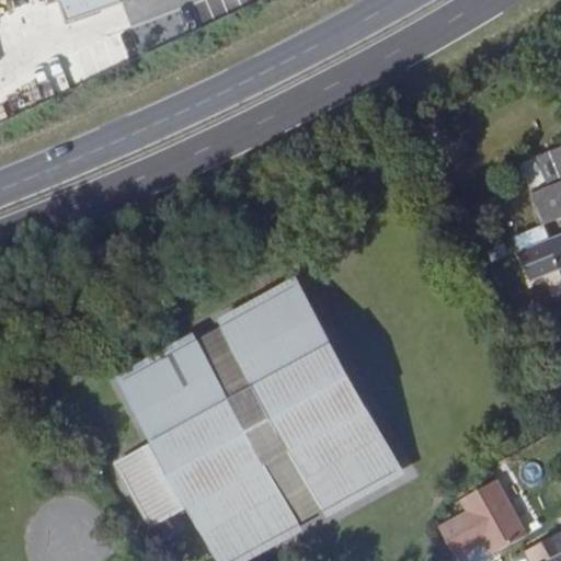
[(57,0),(67,24),(118,6),(116,1),(117,0),(57,0)]
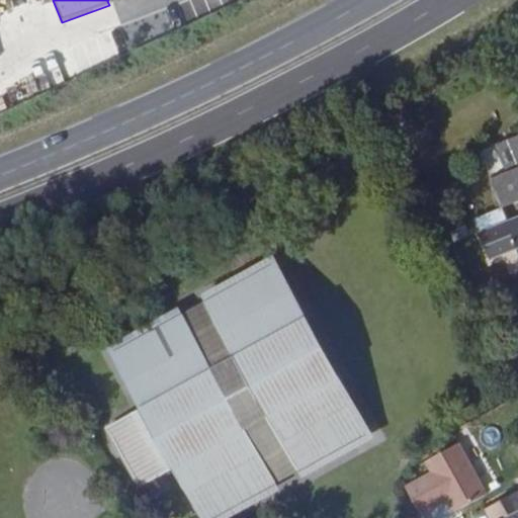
[(517,135),(507,140),(517,167),(517,168),(491,178),(503,206),(517,200),(517,135)]
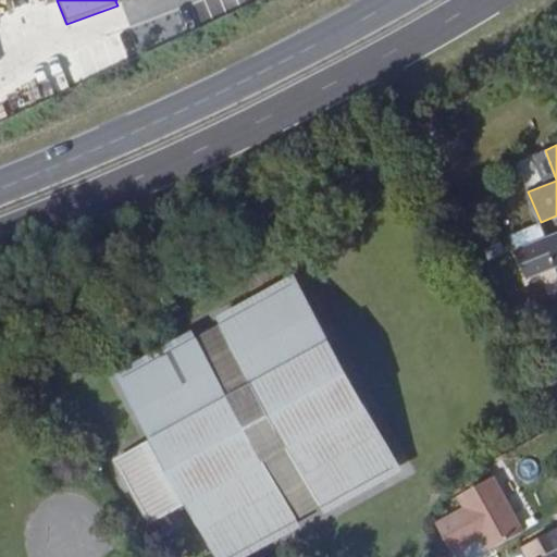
[(556,232),(546,236),(541,222),(510,235),(528,280),(556,267),(556,232)]
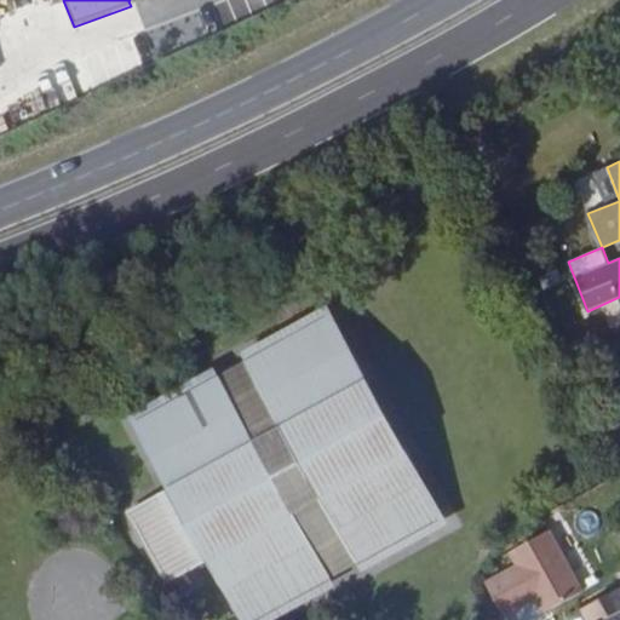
[(440,514),(333,313),(138,417),(174,483),(133,505),(170,573),(211,552),(246,616),(440,514)]
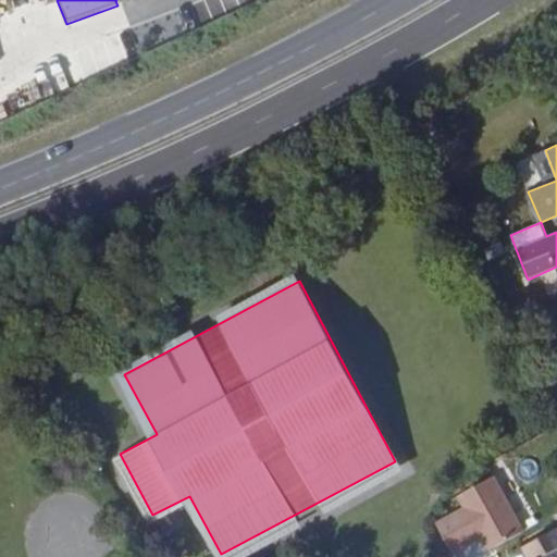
[(523,531),(493,475),(457,496),(463,507),(482,541),(487,551),(523,531)]
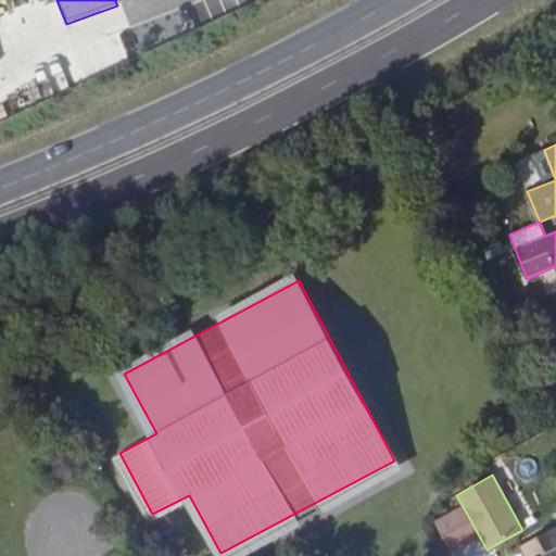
[(450,514),(468,546),(481,540),(463,506),(450,514)]
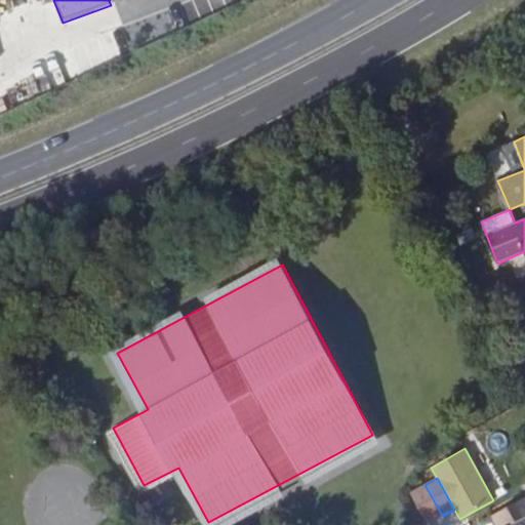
[(410,491),(428,523),(442,516),(425,485),(410,491)]
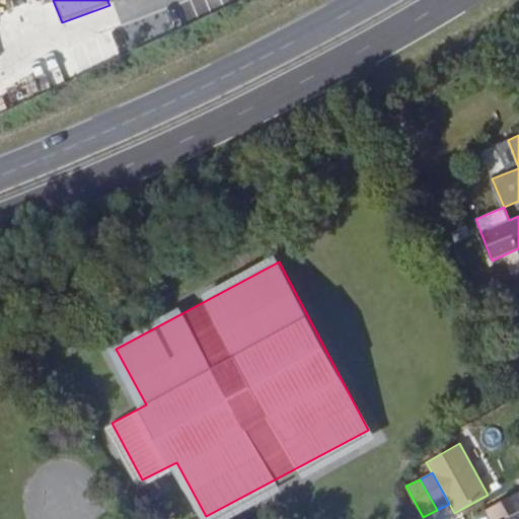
[(494,505),(487,509),(493,518),(492,518),(518,518),(518,514),(515,508),(518,505),(518,492),(494,505)]
